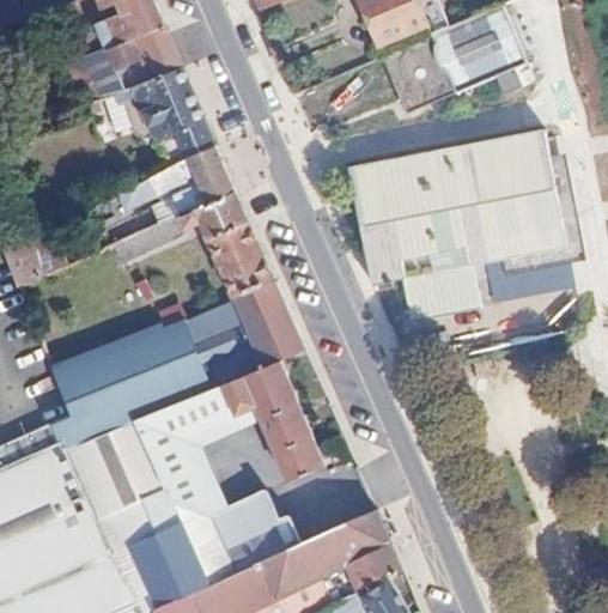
[(180,66),(150,0),(0,0),(0,26),(71,0),(97,0),(101,8),(115,4),(120,17),(87,28),(92,40),(98,38),(102,49),(66,64),(79,104),(181,68),(180,66)]
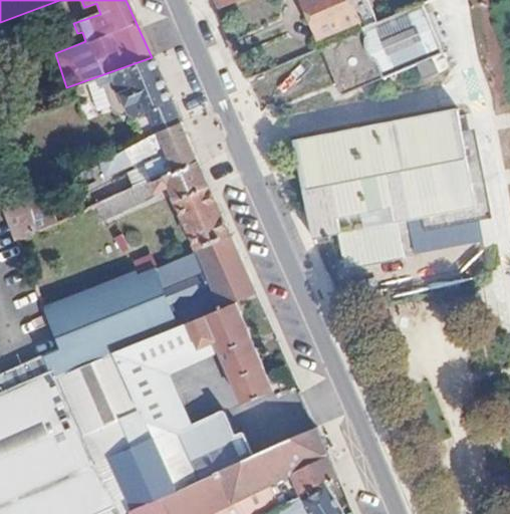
[(208,0),(213,10),(238,0),(208,0)]
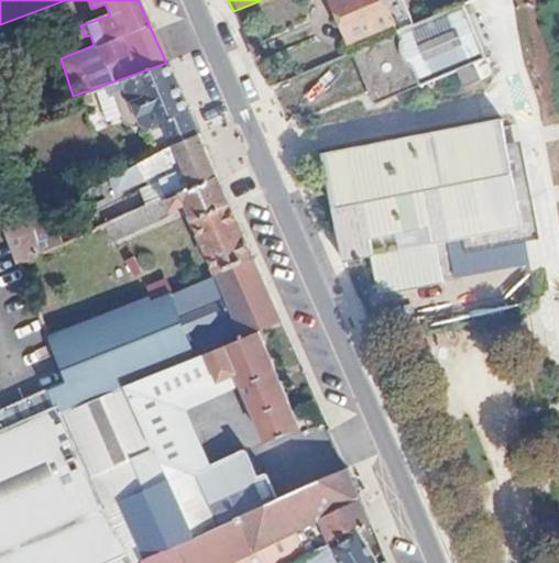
[(331,0),(347,36),(390,19),(382,0),(331,0)]
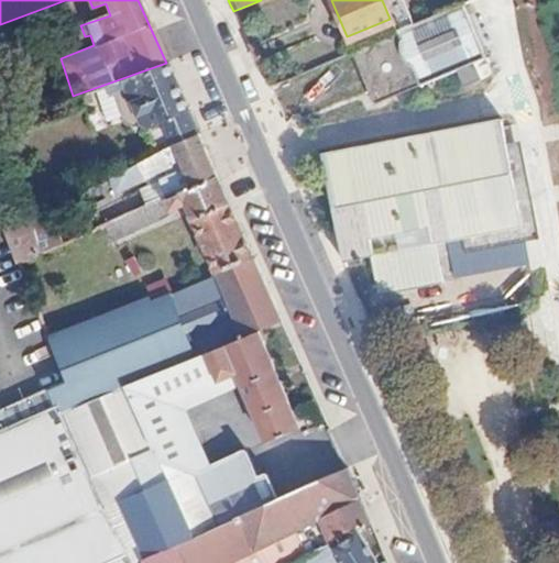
[(460,4),(350,51),(372,103),(457,67),(463,83),(481,75),(474,59),(481,57),(460,4)]
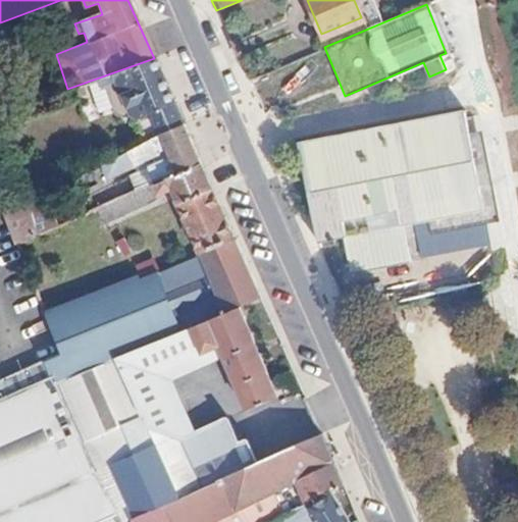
[(5,151),(131,106),(133,113),(141,116),(150,112),(159,134),(160,134),(183,124),(154,58),(67,89),(15,106),(14,104),(0,109),(0,138),(5,151)]
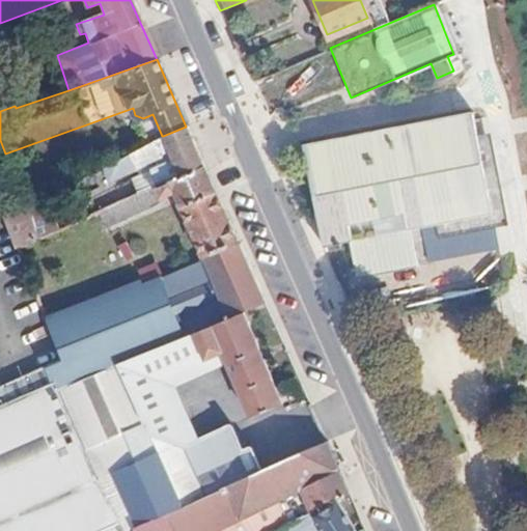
[(470,108),(301,145),(322,247),(348,242),(356,280),(418,267),(410,229),(435,223),(492,212),(475,133),(470,108)]
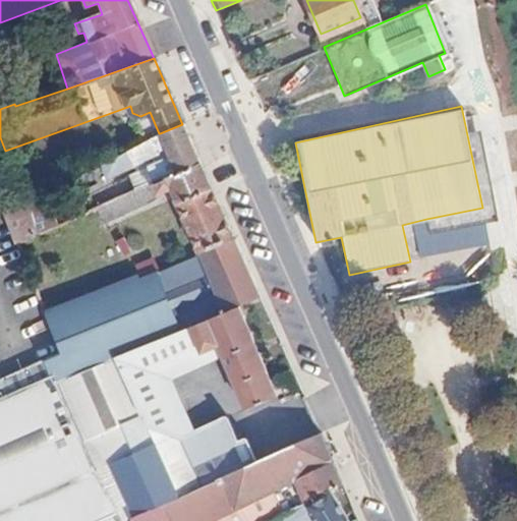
[(200,165),(182,124),(160,133),(159,133),(116,156),(122,169),(165,151),(168,156),(148,166),(149,168),(156,184),(159,182),(200,165)]
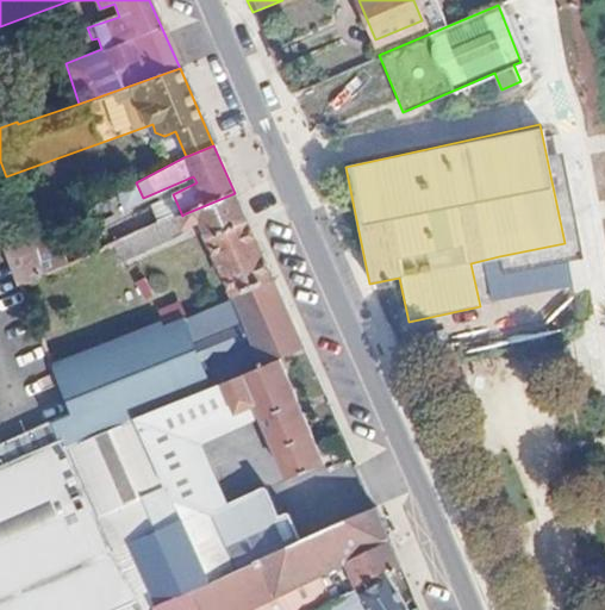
[(565,243),(499,256),(503,273),(584,254),(560,149),(546,153),(565,243)]
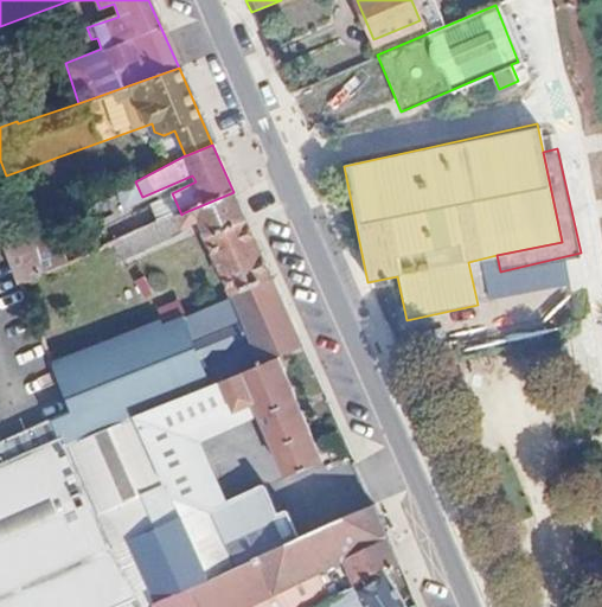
[(271,280),(234,192),(185,212),(181,215),(153,227),(113,243),(121,261),(180,235),(179,231),(200,222),(232,296),(271,280)]
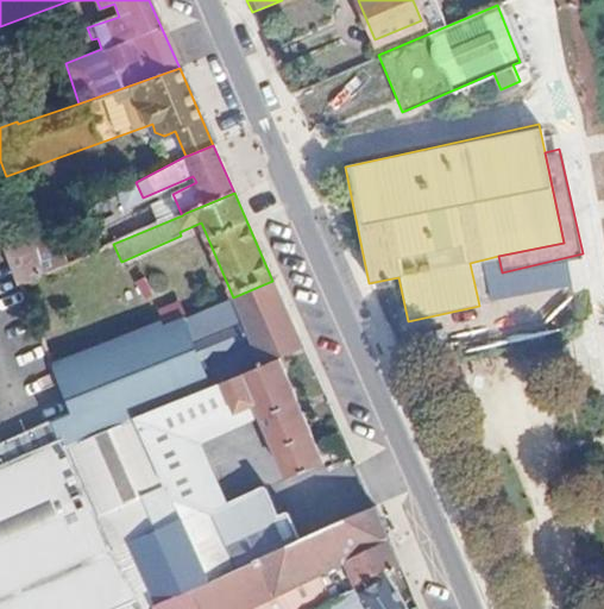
[(153,227),(182,215),(174,196),(158,202),(161,208),(148,213),(153,227)]
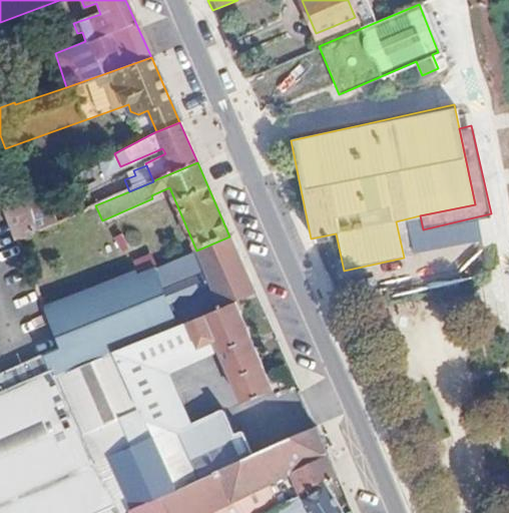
[(36,230),(23,195),(2,204),(15,239),(36,230)]
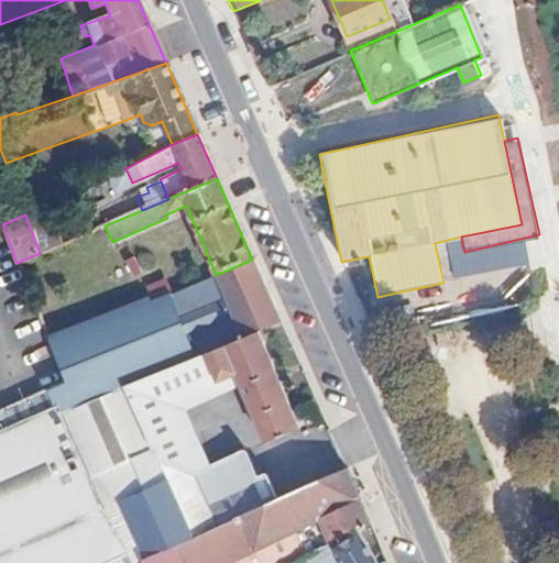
[(513,253),(480,274),(495,299),(529,278),(513,253)]
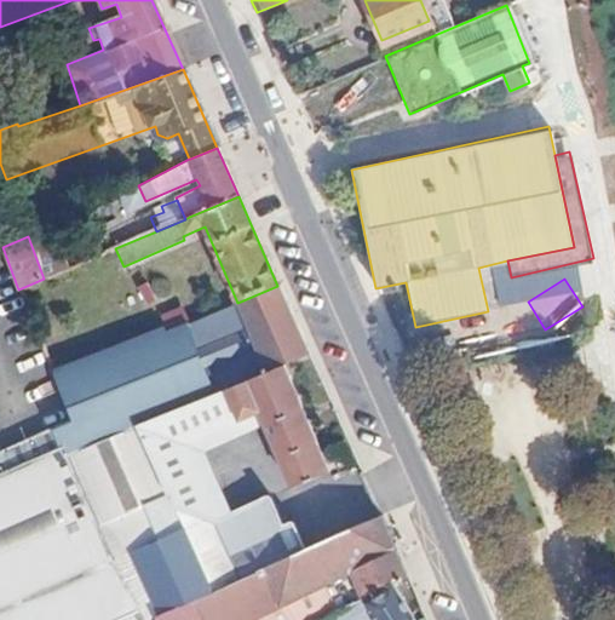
[(155,302),(148,285),(139,287),(147,304),(155,302)]
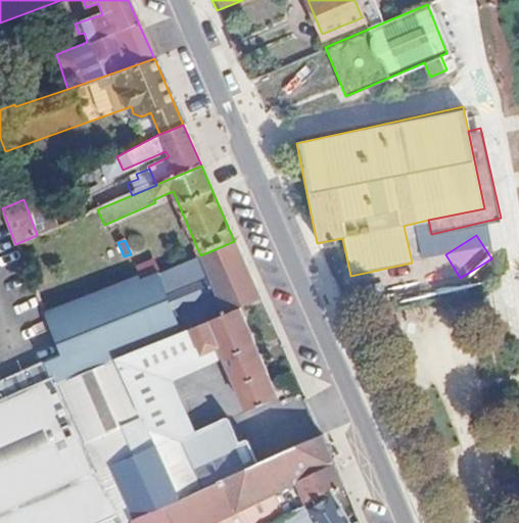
[(114,359),(237,308),(260,298),(234,241),(200,255),(159,272),(155,274),(143,279),(142,279),(139,278),(135,276),(130,276),(126,277),(40,313),(55,353),(42,360),(53,384),(114,359)]
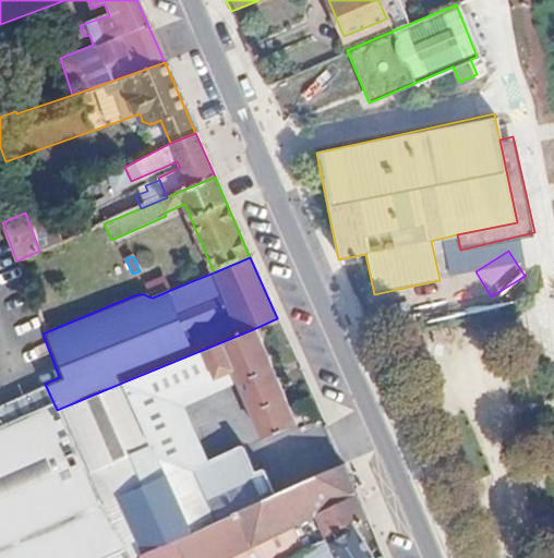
[(166,292),(160,280),(148,286),(153,298),(166,292)]
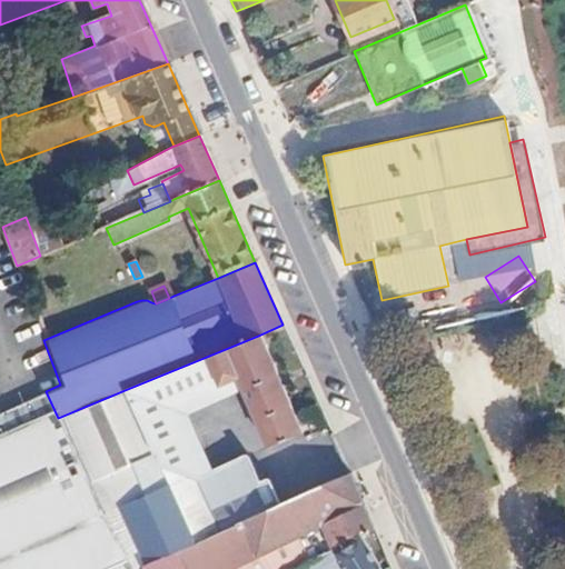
[(199,480),(169,407),(238,379),(267,448),(299,433),(258,336),(125,390),(158,463),(199,480)]
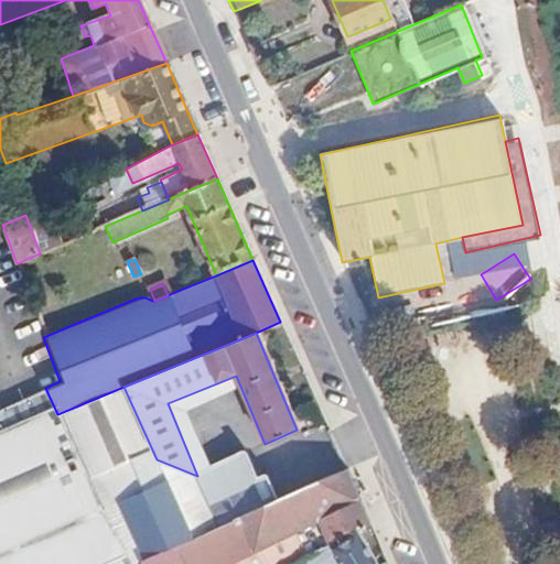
[(138,560),(273,502),(264,477),(254,480),(243,454),(197,476),(157,459),(124,387),(57,414),(84,467),(124,552),(129,563),(135,563),(133,561),(138,560)]
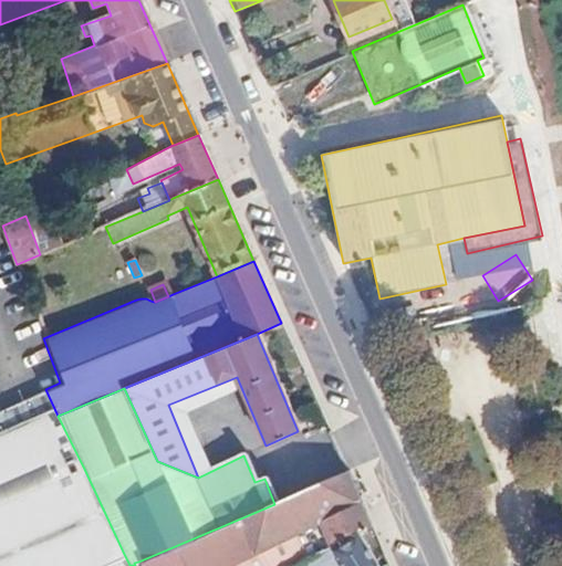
[(0,565),(96,565),(124,554),(84,469),(58,416),(45,389),(0,410),(0,565)]
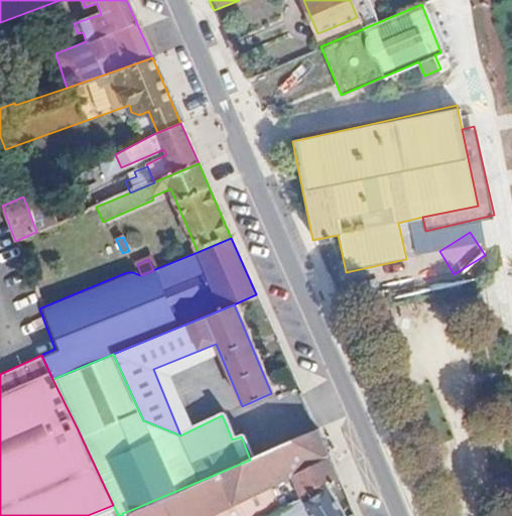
[(270,515),(279,513),(280,515),(287,511),(325,487),(336,480),(335,478),(321,443),(315,432),(250,460),(126,512),(127,515),(270,515)]
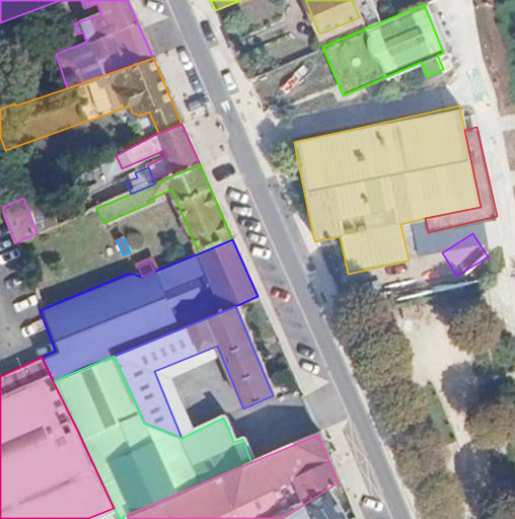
[(345,518),(326,490),(289,514),(292,518),(345,518)]
